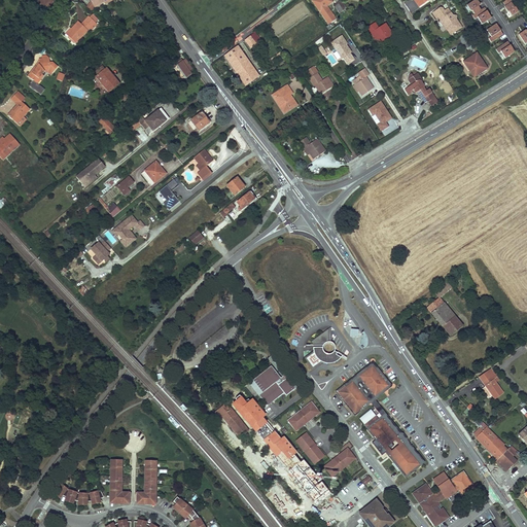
[(34,0),(47,9),(54,0),(34,0)]
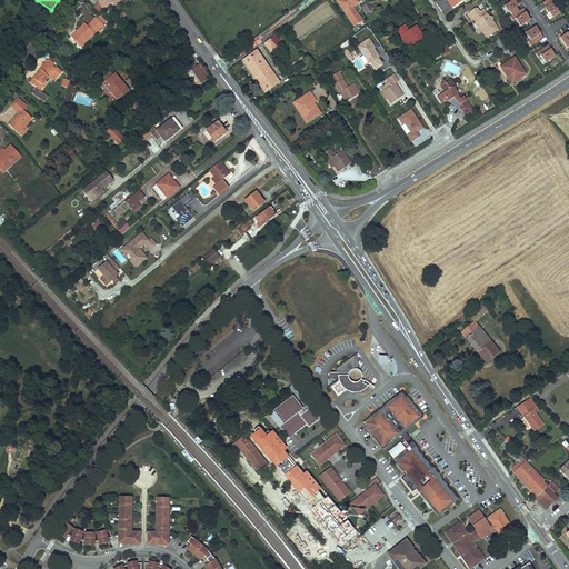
[(357,0),(338,0),(338,1),(355,26),(362,20),(353,7),(359,2),(357,0)]
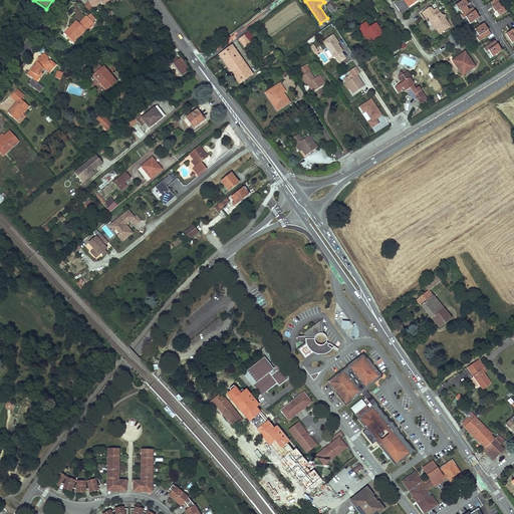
[(463,14),(469,10),(467,6),(469,5),(465,0),(463,0),(456,5),(459,11),(461,10),(463,14)]
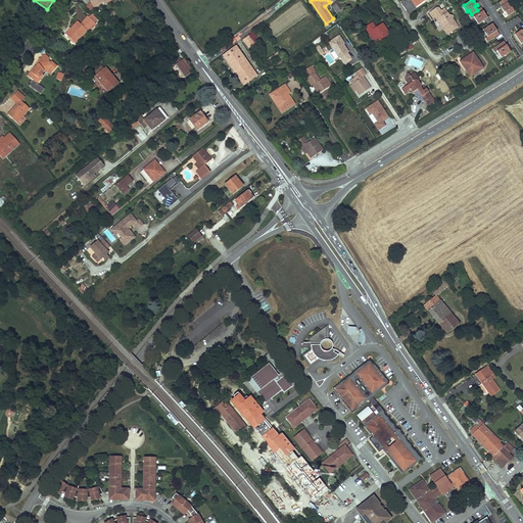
[(508,15),(515,11),(512,7),(511,7),(508,2),(509,2),(507,0),(502,0),(500,2),(502,6),(501,7),(504,12),(505,11),(508,15)]
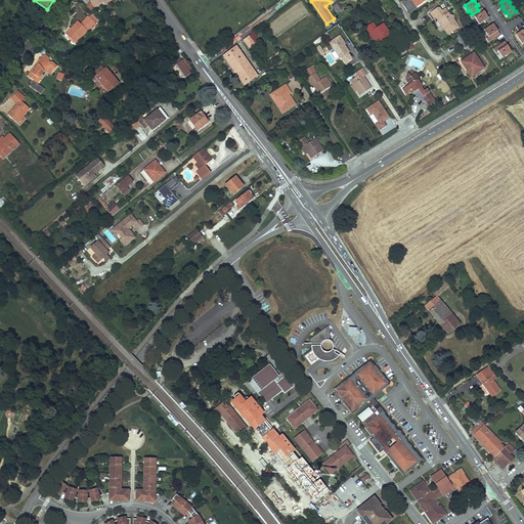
[(340,1),(333,6),(338,13),(345,8),(340,1)]
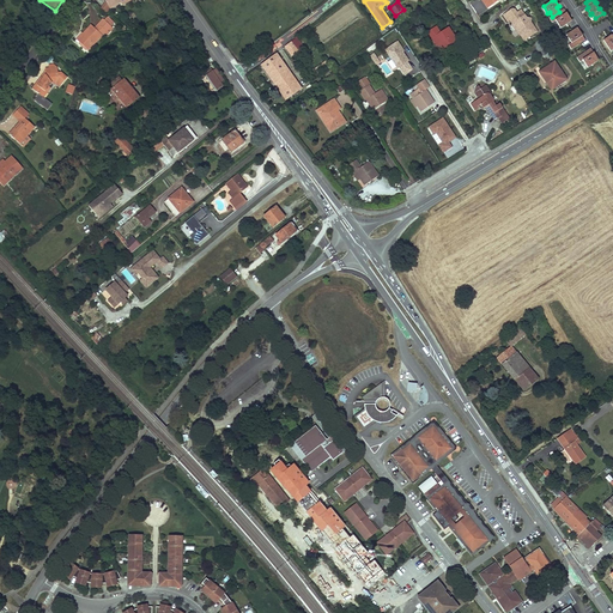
[(572,20),(564,8),(559,12),(552,17),(550,18),(554,25),(557,23),(560,28),(572,20)]
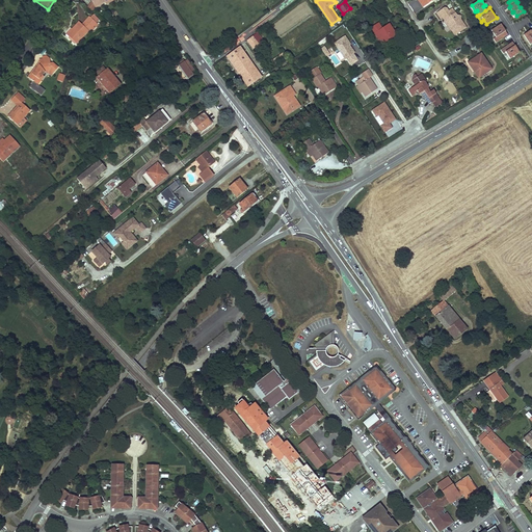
[(444,8),(436,14),(441,20),(443,19),(445,21),(445,23),(447,27),(450,28),(455,35),(467,28),(460,20),(460,17),(457,16),(452,9),(449,11),(447,8),(444,8)]
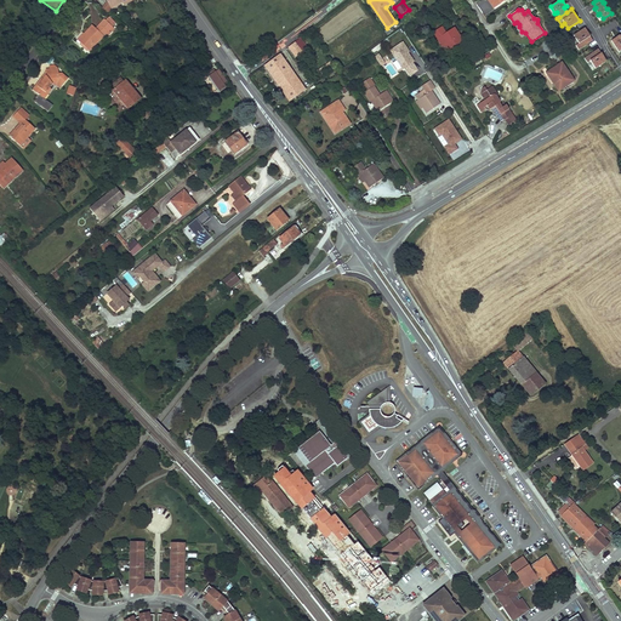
[(98,26),(106,33),(108,35),(115,29),(113,27),(117,23),(109,17),(106,21),(106,20),(98,26)]
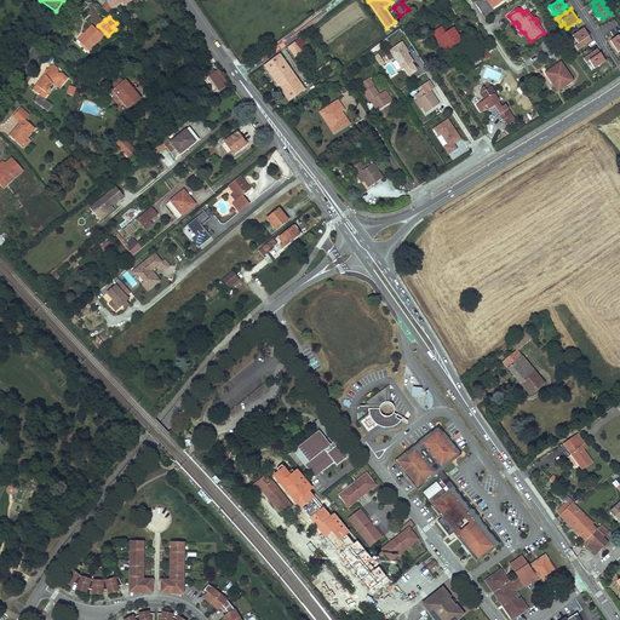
[(89,51),(103,35),(96,28),(93,26),(85,34),(84,33),(78,40),(89,51)]
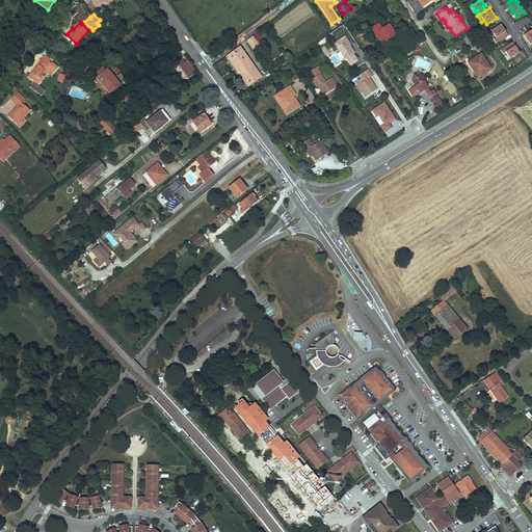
[(376,32),(381,40),(384,45),(397,36),(390,24),(381,28),(378,23),(371,28),(374,33),(376,32)]
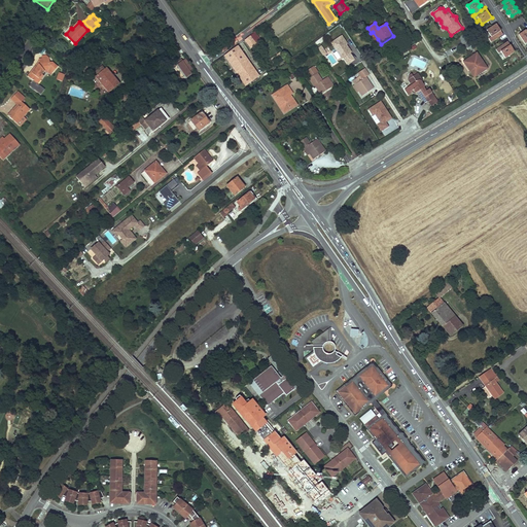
[(503,34),(496,24),(487,30),(491,37),(489,38),(491,42),(503,34)]
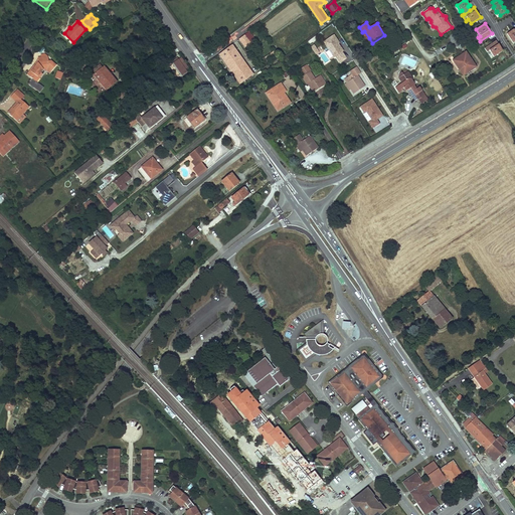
[(248,32),(239,39),(245,47),(253,40),(248,32)]
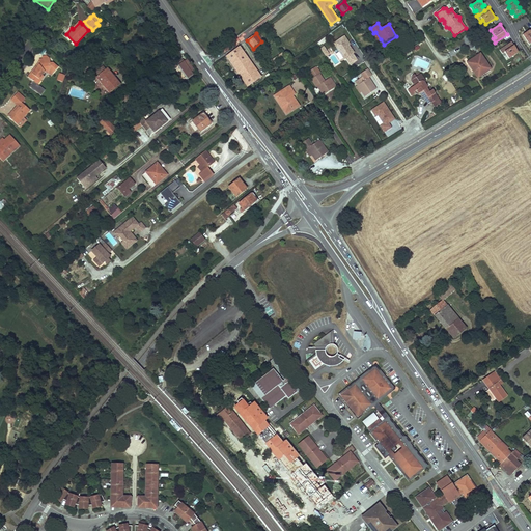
[(346,67),(360,59),(344,34),(333,42),(338,50),(329,56),(334,65),(342,60),(346,67)]
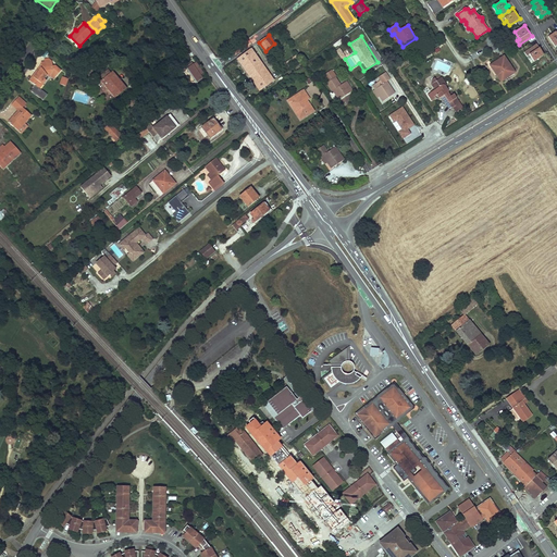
[(544,54),(536,44),(524,52),(527,57),(529,54),(534,61),(544,54)]
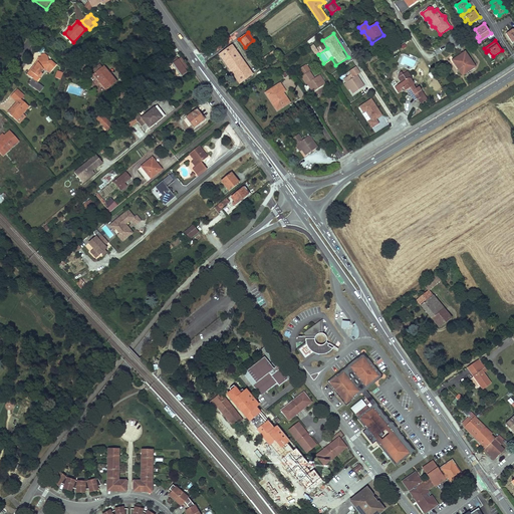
[(232,45),(219,54),(240,83),(253,74),(232,45)]
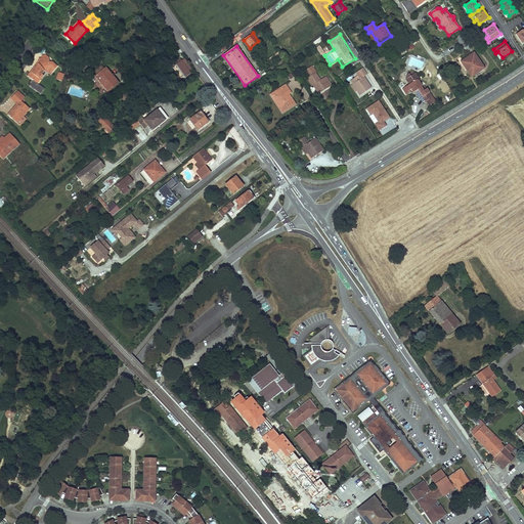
[(471,57),(464,62),(469,70),(468,71),(471,77),(484,69),(474,53),(470,56),(471,57)]
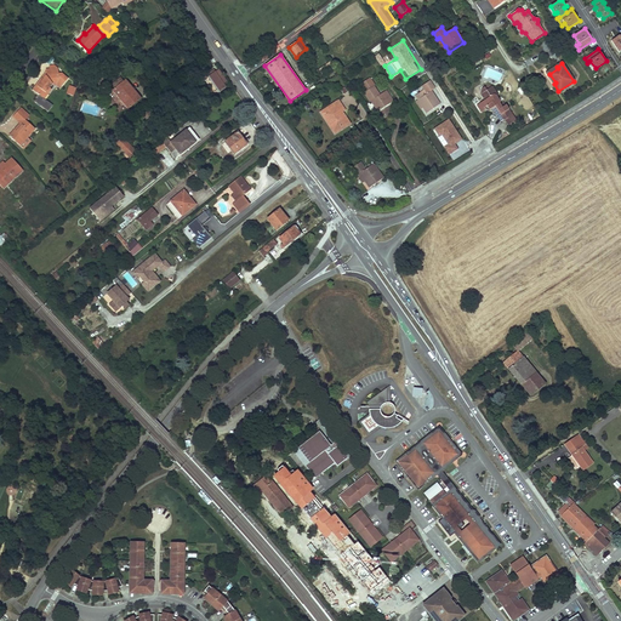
[(58,83),(62,86),(68,79),(63,74),(60,74),(58,68),(50,69),(46,70),(46,73),(47,75),(44,79),(43,78),(33,90),(40,96),(36,100),(43,103),(46,100),(45,98),(43,96),(50,87),(53,84),(58,83)]
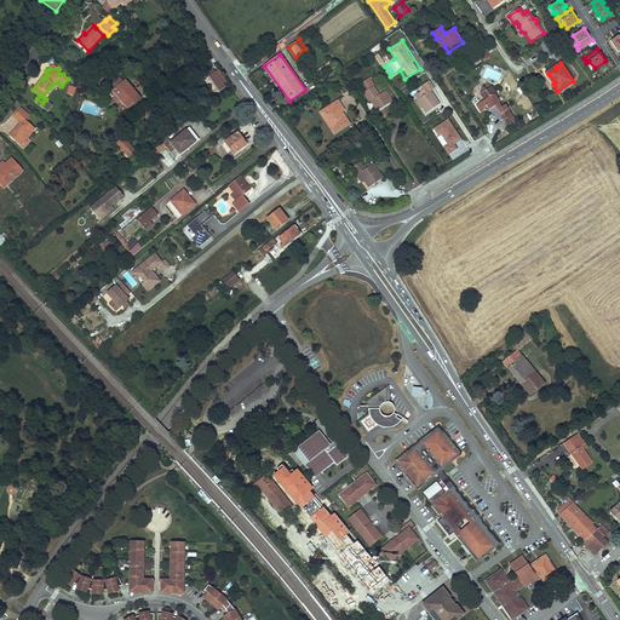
[(213,69),(207,75),(219,92),(227,87),(224,84),(227,81),(218,69),(216,72),(213,69)]
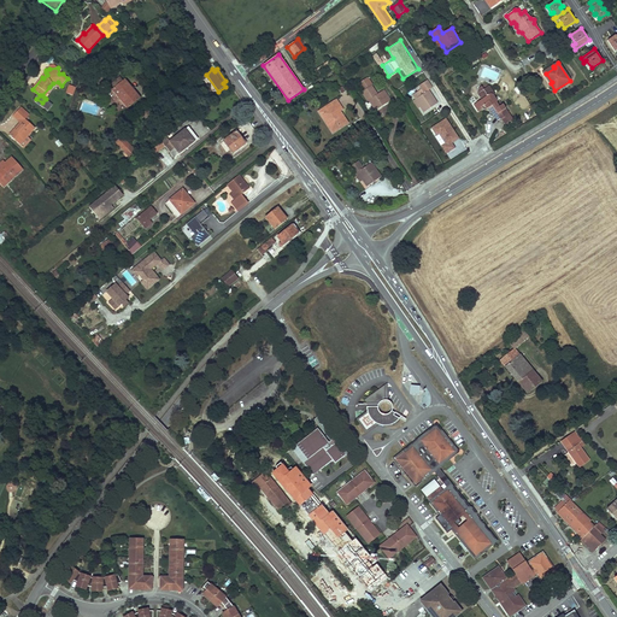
[(121,77),(112,84),(115,88),(112,89),(128,109),(141,98),(125,80),(123,81),(121,77)]
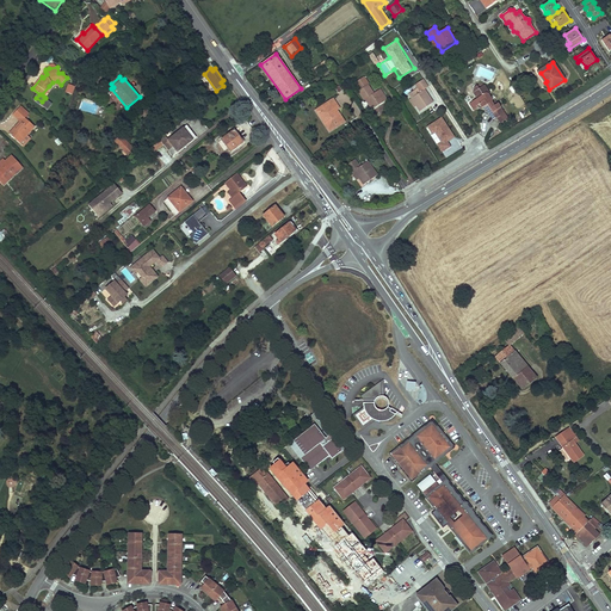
[(368,98),(374,107),(387,99),(381,90),(374,93),(369,85),(364,78),(356,82),(360,91),(358,92),(364,100),(365,100),(368,98)]
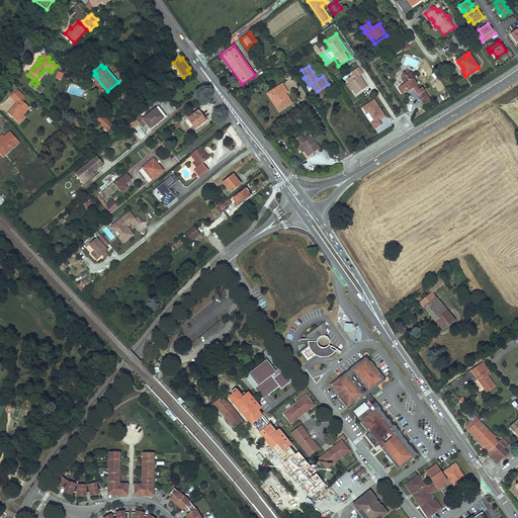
[(359,67),(352,72),(355,75),(357,79),(349,84),(353,90),(355,94),(367,87),(360,76),(363,74),(359,67)]
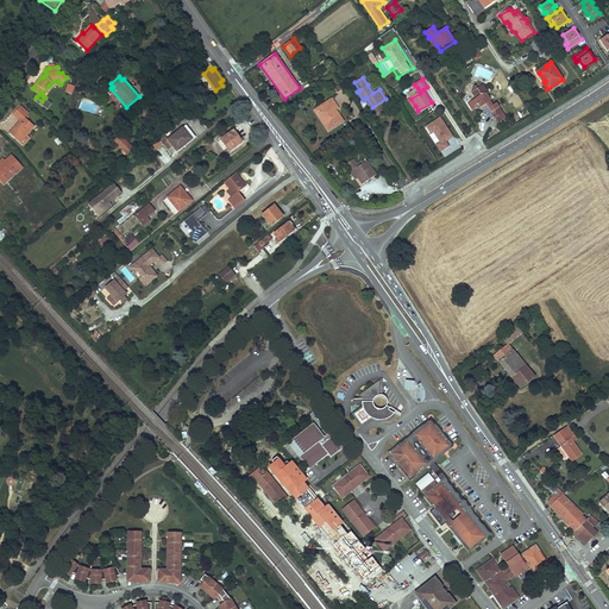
[(476,99),(472,100),(477,107),(481,108),(483,107),(487,105),(491,113),(495,118),(503,113),(497,102),(494,105),(491,101),(490,99),(488,94),(489,93),(483,85),(477,88),(476,86),(470,89),(476,99)]
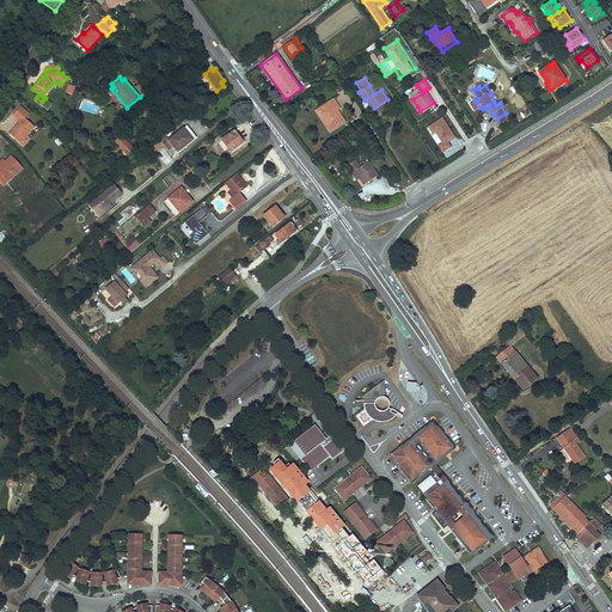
[(410,95),(412,99),(422,93),(420,89),(410,95)]
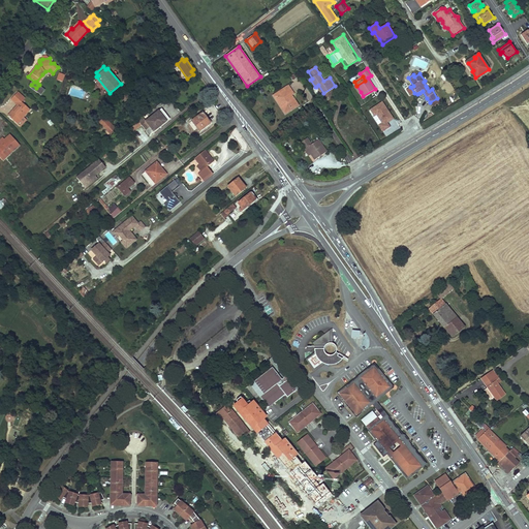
[(289,86),(273,96),(276,100),(278,99),(284,109),(282,110),(285,114),(299,105),(291,95),(293,94),(289,86)]
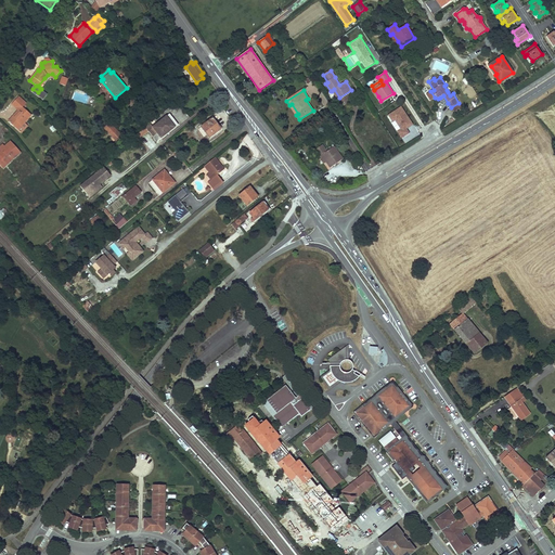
[(131,97),(127,100),(131,106),(136,103),(131,97)]
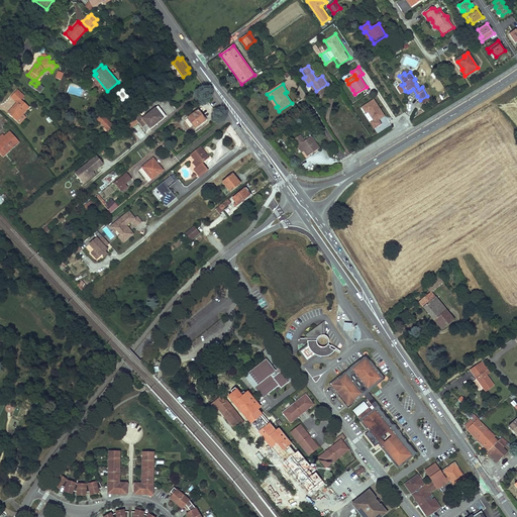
[(20,99),(22,98),(15,92),(11,97),(17,103),(18,104),(9,114),(20,124),(26,117),(23,114),(29,107),(20,99)]
